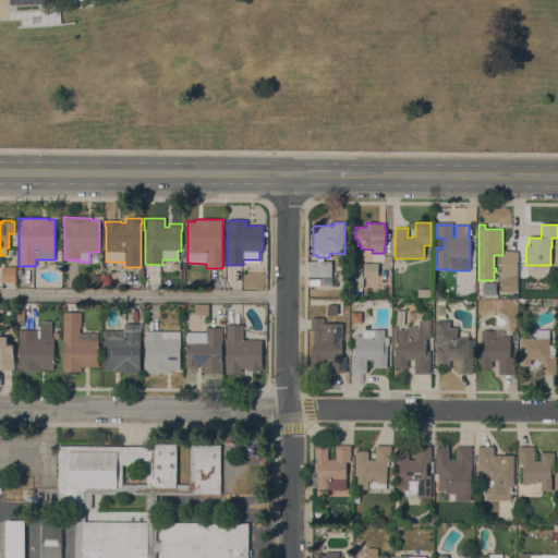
[(501,291),(502,279),(501,279),(501,257),(504,257),(504,251),(517,251),(517,291),(501,291)]
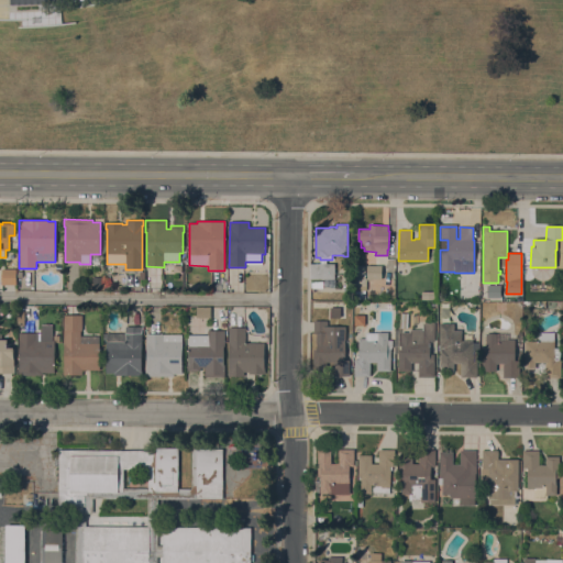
[(334,264),(334,279),(310,279),(310,264),(334,264)]
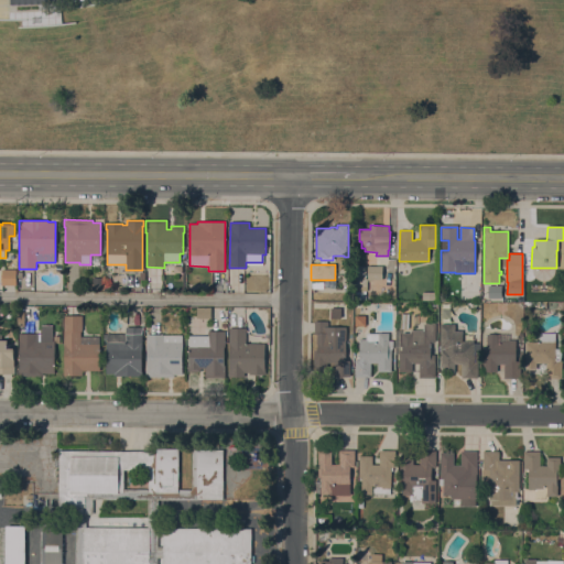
[(365,277),(354,277),(354,266),(365,266),(365,277)]
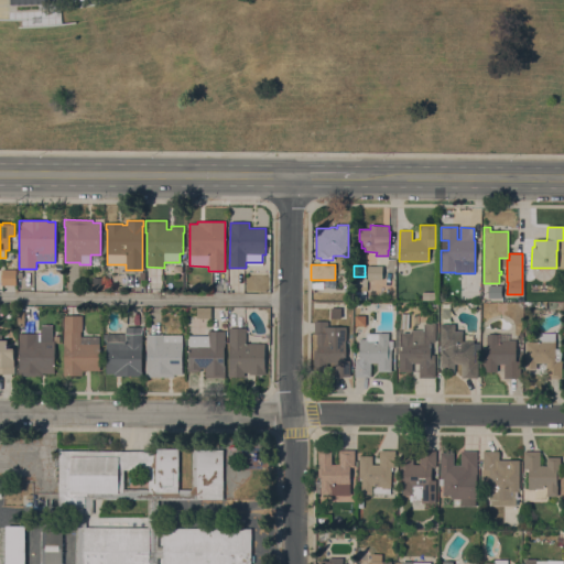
[(382,266),(382,280),(367,280),(367,266),(382,266)]
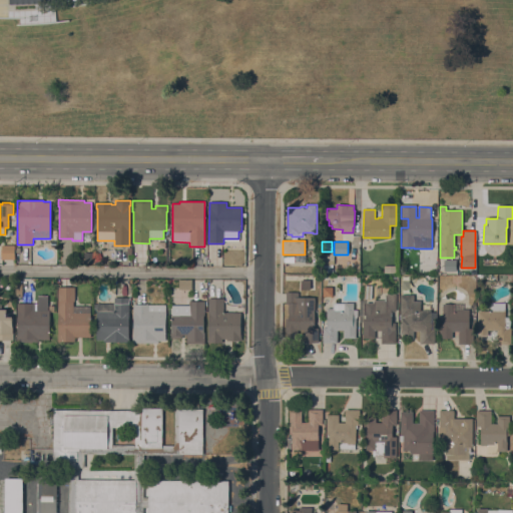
[(14,244),(14,260),(1,260),(1,245),(14,244)]
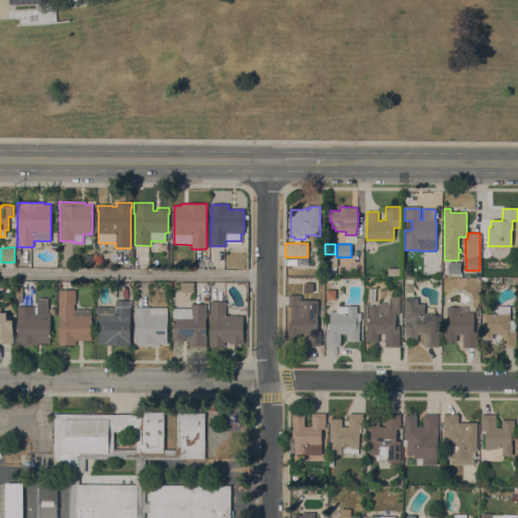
[(448,273),(448,262),(460,262),(460,273),(448,273)]
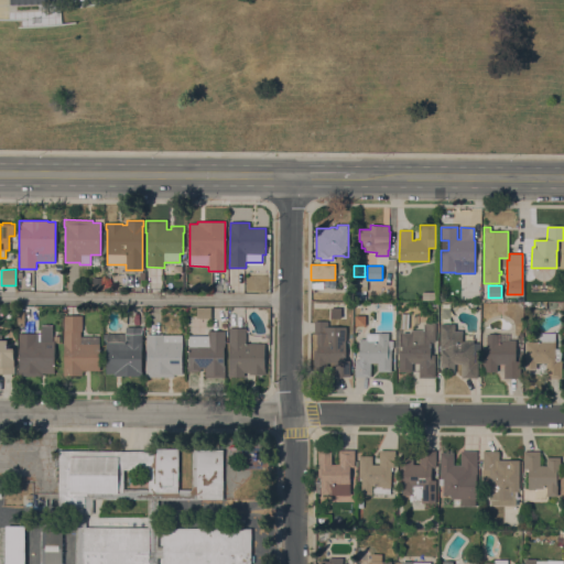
[(422,292),(434,292),(434,301),(422,300),(422,292)]
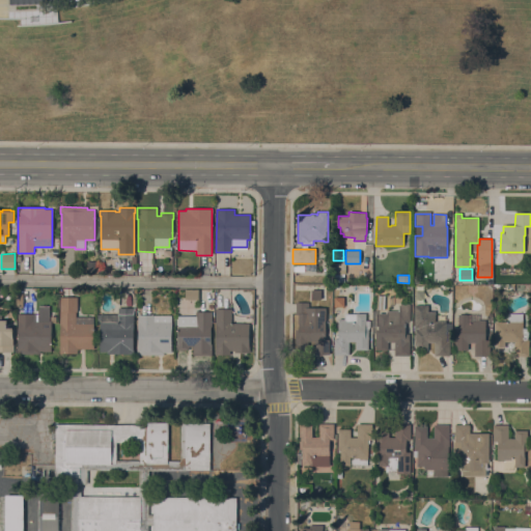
[(198,290),(198,300),(185,300),(185,290),(198,290)]
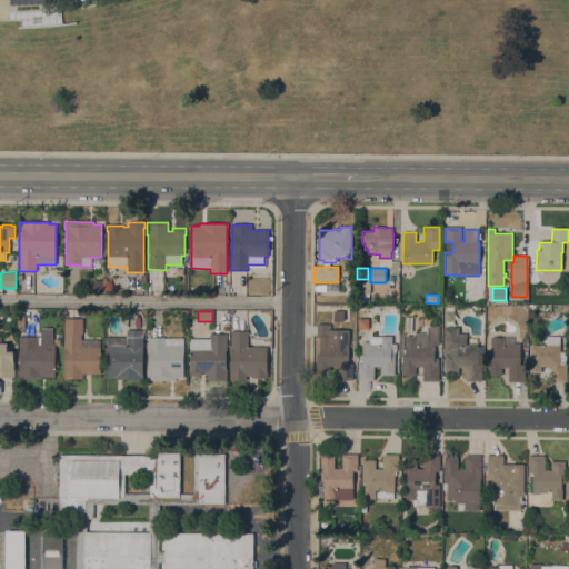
[(100,339),(100,373),(83,373),(83,379),(63,379),(63,370),(65,370),(65,319),(82,319),(83,335),(81,335),(81,339),(100,339)]
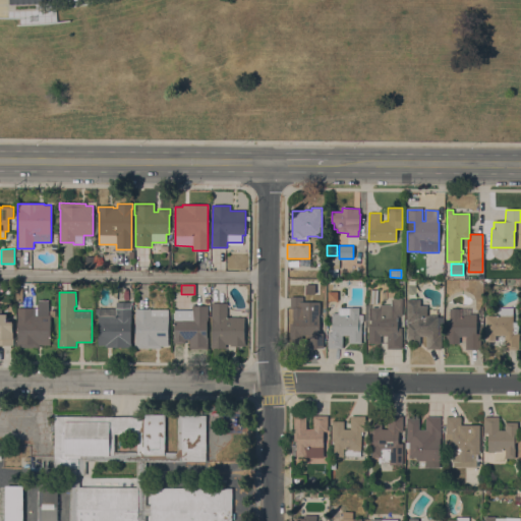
[(338,301),(328,301),(328,292),(338,292),(338,301)]
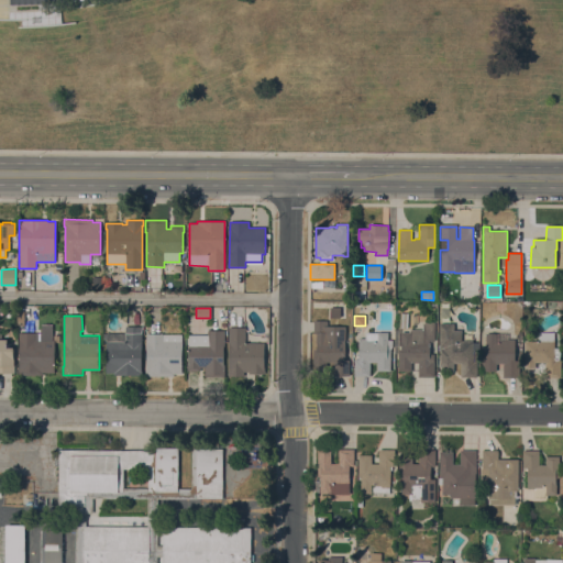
[(350,376),(333,376),(333,363),(327,363),(327,375),(313,375),(313,350),(316,350),(317,333),(313,333),(313,320),(328,320),(327,327),(345,327),(345,360),(350,360),(350,376)]
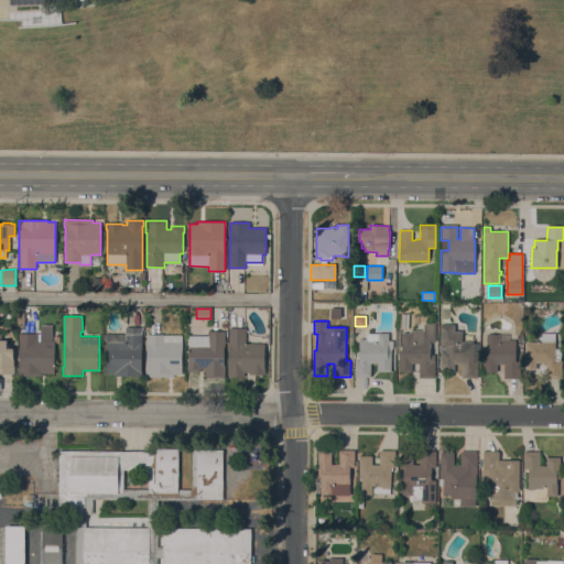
[(431,355),(435,355),(435,378),(419,378),(420,364),(412,364),(412,372),(399,371),(399,350),(402,350),(402,345),(401,345),(402,333),(410,334),(411,331),(423,331),(423,324),(435,324),(435,343),(431,343),(431,355)]
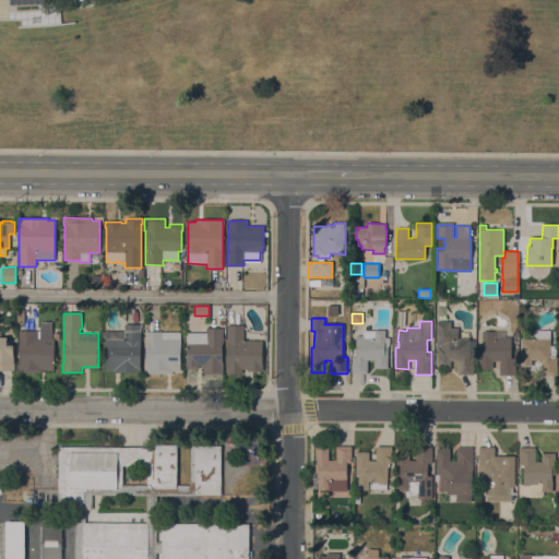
[(478,360),(473,360),(474,375),(458,375),(458,360),(450,360),(450,369),(437,369),(437,347),(440,347),(440,345),(436,345),(436,321),(451,321),(451,328),(459,328),(459,339),(461,339),(461,336),(470,336),(470,341),(478,341),(478,360)]
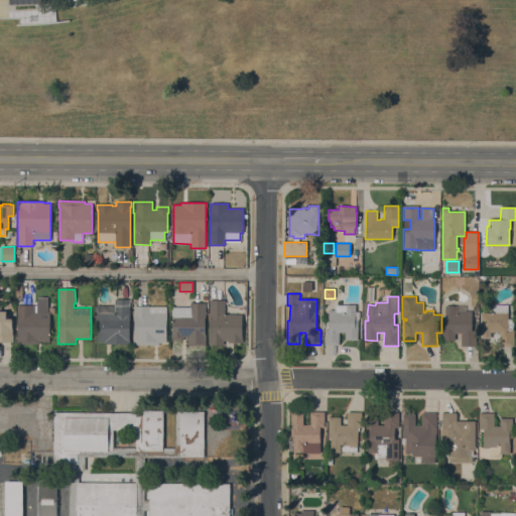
[(49,342),(38,342),(38,344),(16,344),(16,338),(17,339),(17,304),(37,305),(37,297),(48,297),(48,311),(50,311),(49,342)]
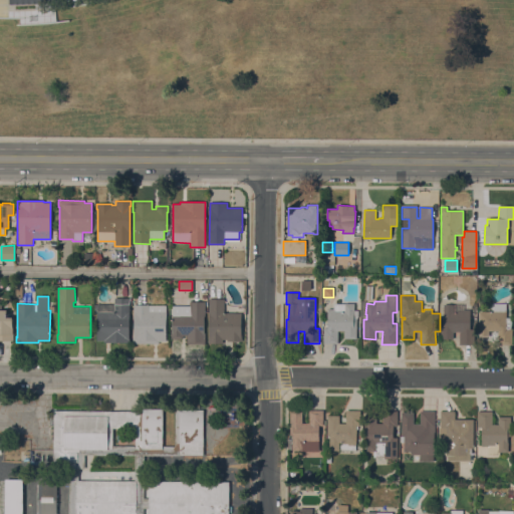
[(129,343),(103,342),(103,340),(96,340),(96,311),(97,311),(97,304),(114,304),(114,298),(130,298),(129,343)]
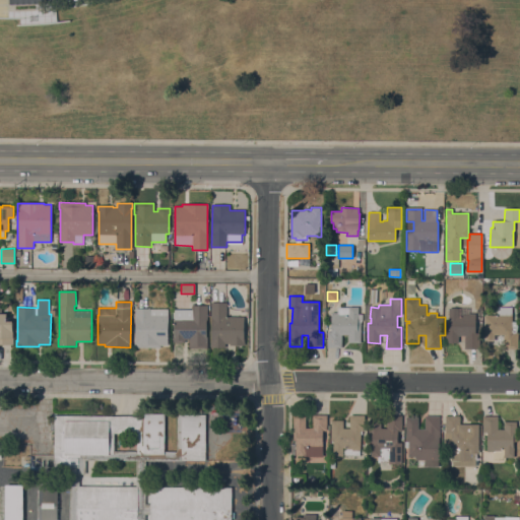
[(226,317),(244,317),(244,338),(245,338),(245,345),(230,345),(230,344),(225,344),(225,347),(211,347),(211,303),(226,303),(226,317)]
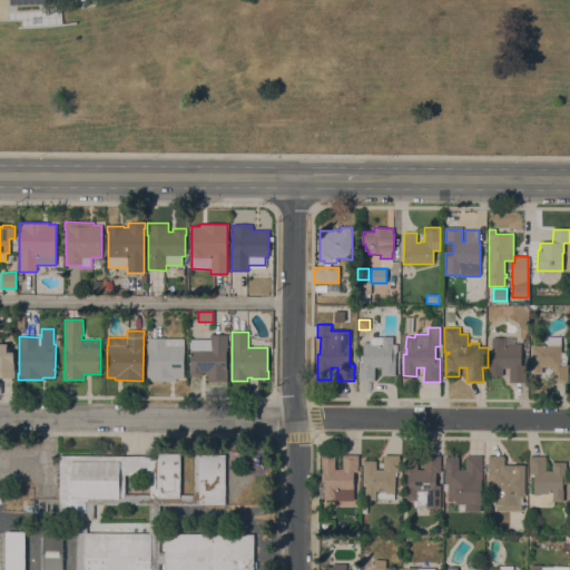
[(210,340),(210,335),(227,335),(227,351),(226,351),(226,369),(227,369),(227,382),(207,382),(207,372),(203,372),(203,375),(189,375),(189,369),(190,369),(190,349),(192,349),(192,340),(210,340)]
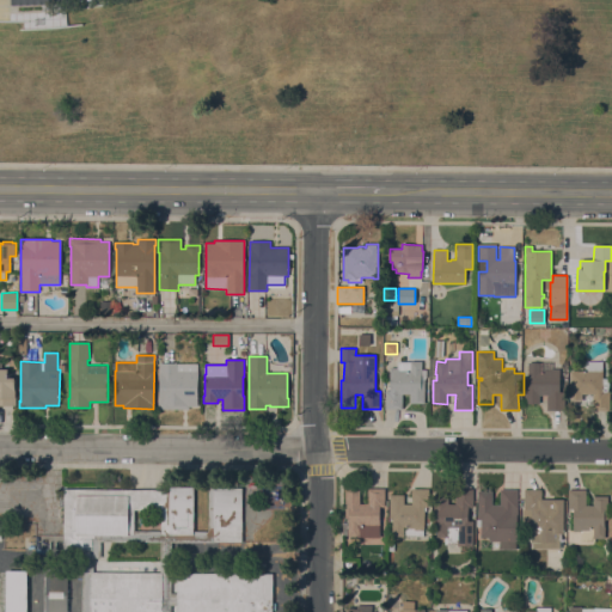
[(385,410),(386,390),(390,390),(390,368),(398,368),(398,361),(422,361),(422,369),(427,369),(427,377),(421,377),(421,380),(424,380),(424,404),(410,404),(410,395),(403,395),(403,410),(385,410)]
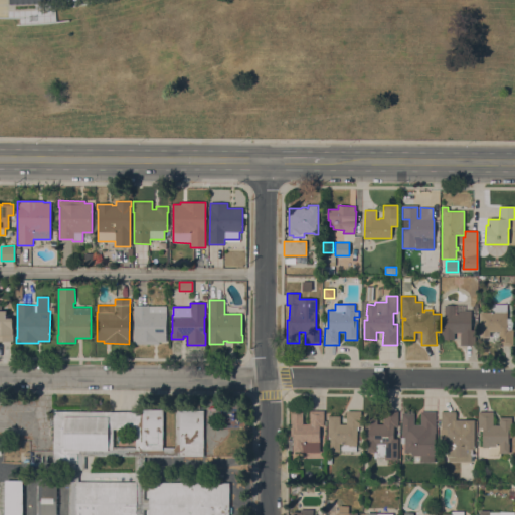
[(513,346),(498,346),(499,332),(490,332),(490,338),(480,338),(480,313),(493,313),(493,304),(507,304),(507,318),(513,318),(513,346)]
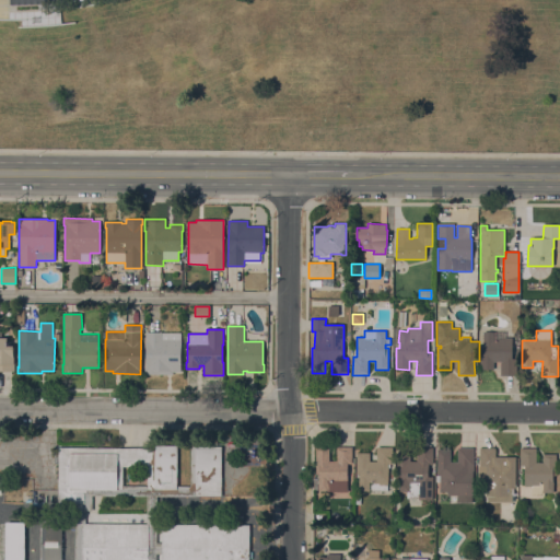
[(493,370),(480,370),(480,349),(482,349),(483,331),(505,331),(504,338),(512,338),(512,359),(517,359),(516,376),(500,375),(501,362),(493,362),(493,370)]
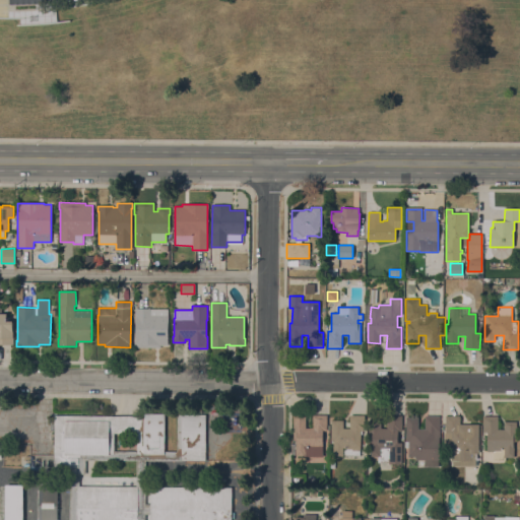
[(134,347),(134,341),(135,341),(135,318),(135,309),(168,309),(168,345),(160,345),(160,347),(134,347)]
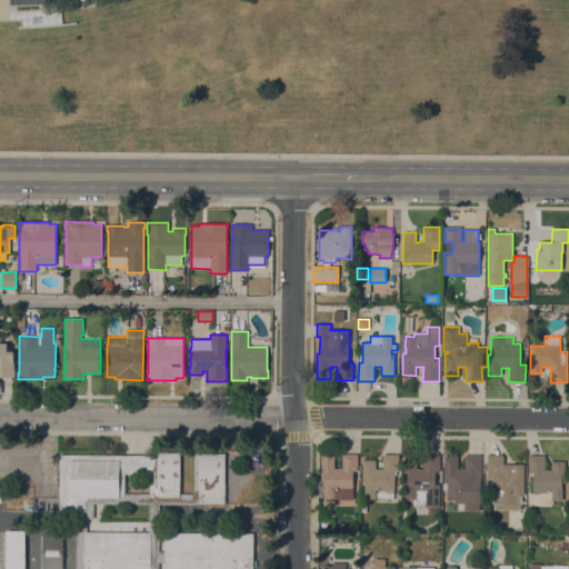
[(0,342),(7,342),(7,351),(13,351),(13,362),(15,362),(15,377),(0,377),(0,342)]
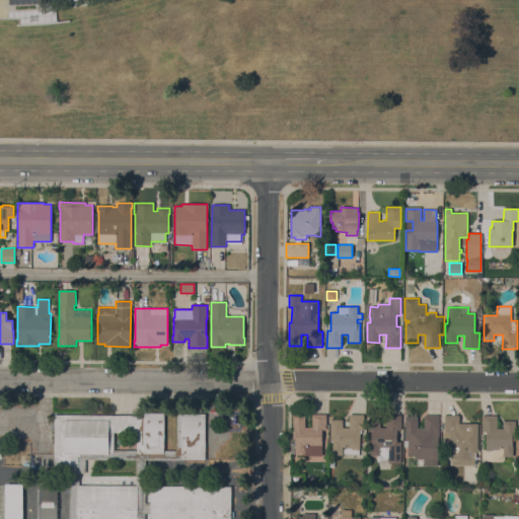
[(70,518),(70,466),(54,466),(54,415),(143,415),(143,413),(164,413),(164,450),(176,451),(176,413),(206,415),(206,459),(206,461),(145,460),(145,503),(150,503),(150,487),(232,487),(231,518),(70,518)]
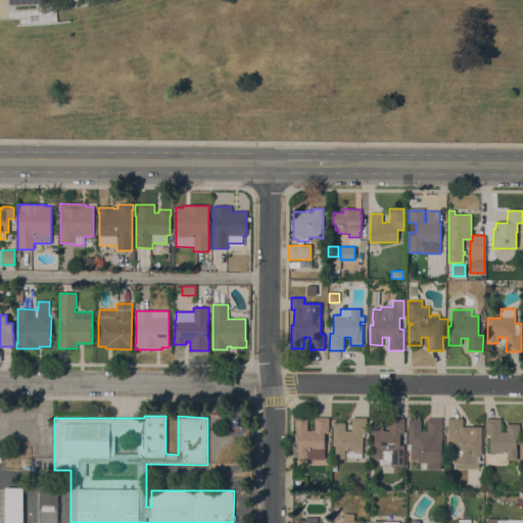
[(295,417),(307,417),(307,430),(315,430),(315,417),(329,418),(329,433),(325,433),(325,460),(305,460),(305,459),(293,458),(293,447),(297,447),(297,442),(295,442),(295,417)]
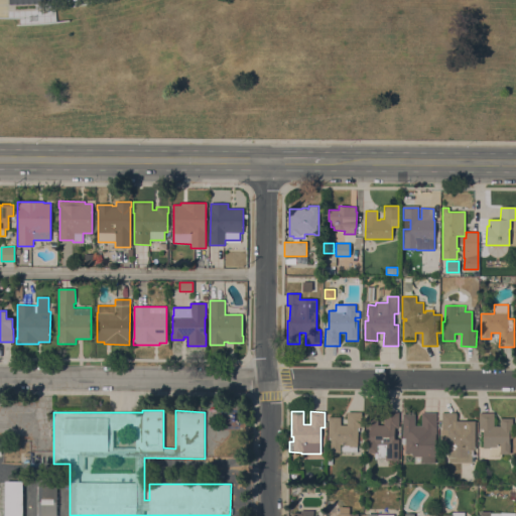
[(329,417),(341,417),(341,425),(348,425),(347,412),(362,412),(362,427),(358,427),(358,446),(357,446),(357,453),(331,453),(331,436),(329,436),(329,417)]
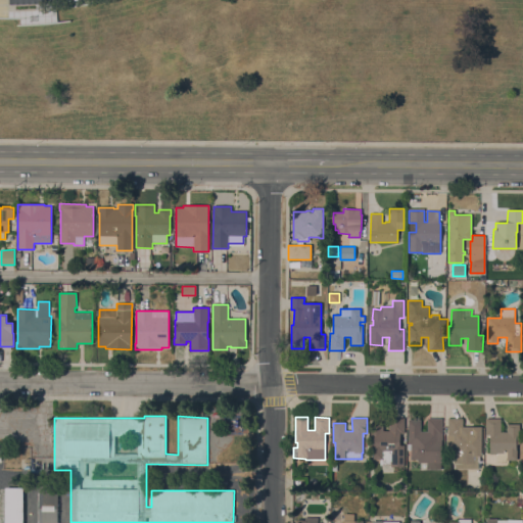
[(405,438),(398,438),(398,442),(405,442),(405,467),(391,467),(391,466),(380,466),(380,459),(372,459),(372,439),(369,439),(369,423),(383,423),(383,431),(390,431),(390,418),(405,418),(405,438)]
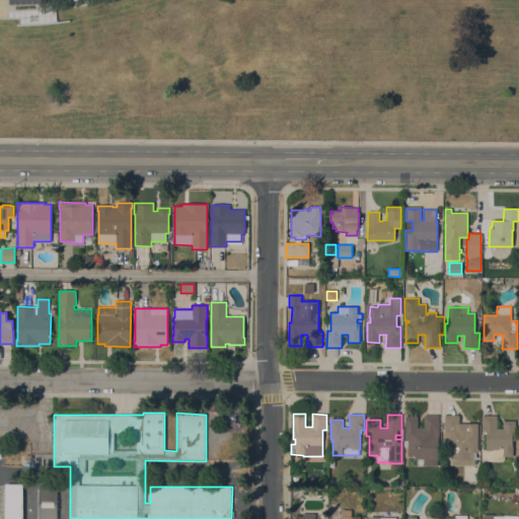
[(438,459),(438,466),(424,466),(424,459),(415,458),(415,456),(408,456),(408,441),(404,441),(405,416),(418,417),(418,428),(425,428),(425,415),(439,415),(438,459)]
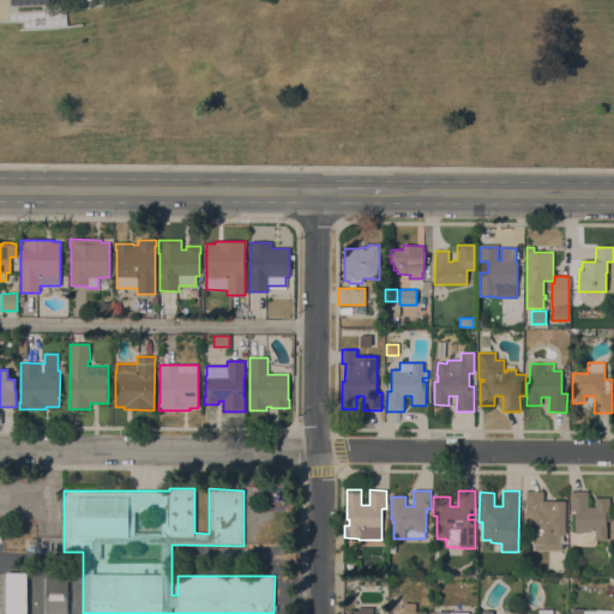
[(565,535),(563,535),(563,551),(534,551),(535,543),(533,543),(533,529),(524,529),(524,511),(525,511),(527,491),(543,491),(543,500),(566,501),(565,535)]
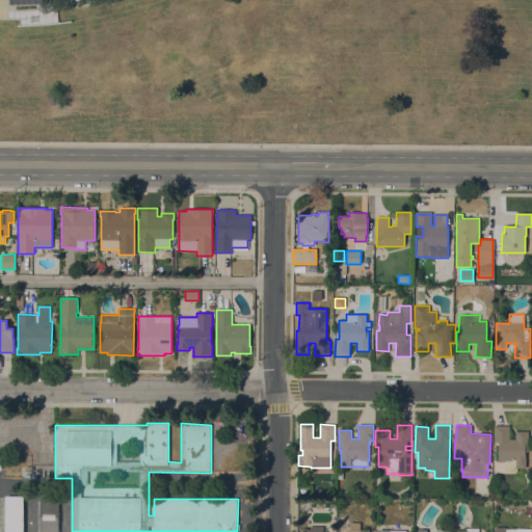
[(509,425),(509,440),(516,440),(515,431),(529,431),(529,451),(526,451),(526,468),(516,468),(516,471),(504,471),(504,461),(499,461),(498,442),(495,442),(494,426),(509,425)]
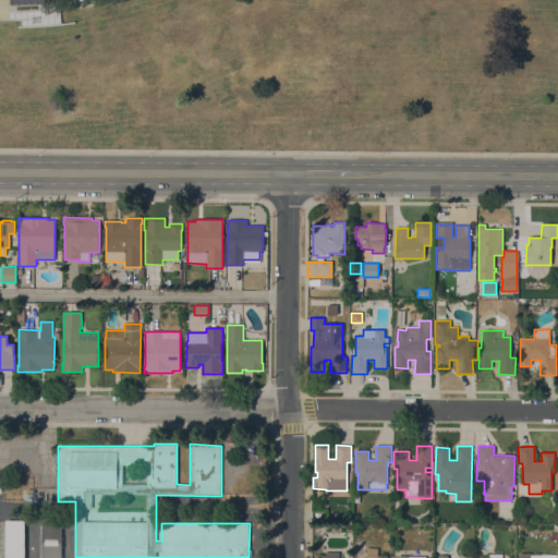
[(5,557),(5,520),(25,521),(25,557),(5,557)]
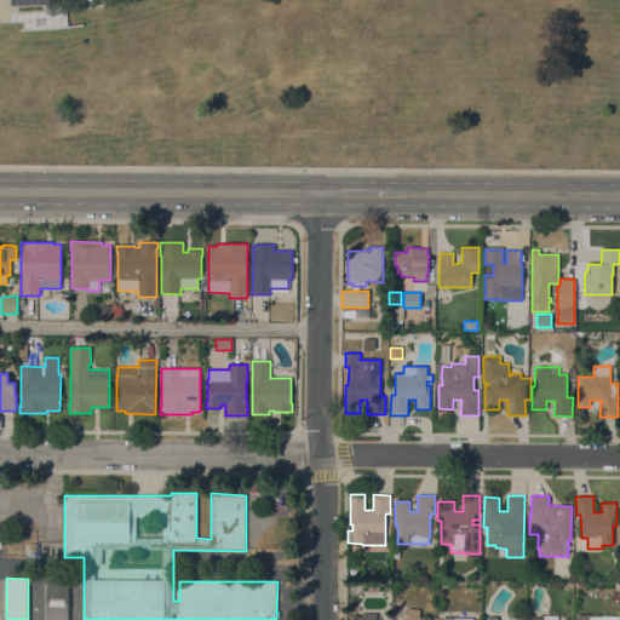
[(46,619),(46,584),(68,584),(68,619),(46,619)]
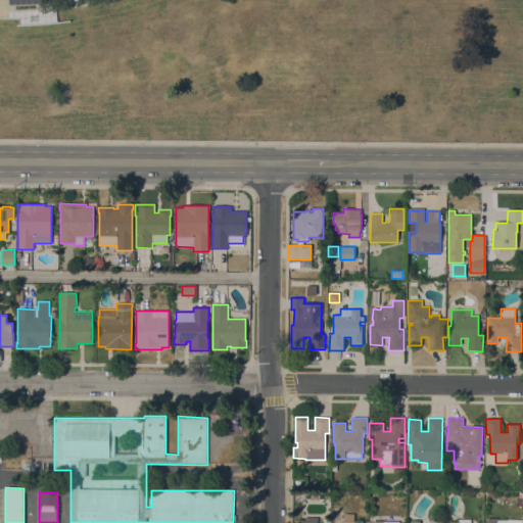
[(342,522),(342,520),(343,520),(344,514),(353,514),(353,521),(364,521),(364,522),(342,522)]
